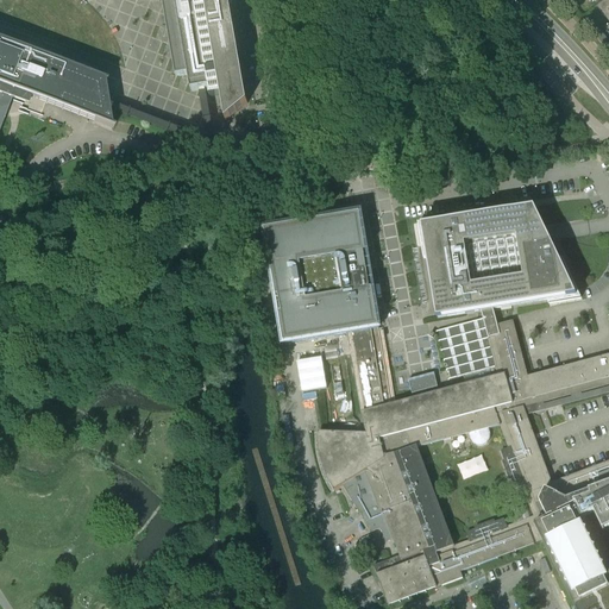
[(228,0),(158,0),(159,2),(163,1),(176,77),(188,75),(192,92),(200,90),(208,142),(107,102),(107,108),(232,156),(269,231),(274,230),(263,207),(251,183),(236,152),(214,144),(205,89),(208,89),(209,98),(221,96),(226,123),(248,104),(228,0)]
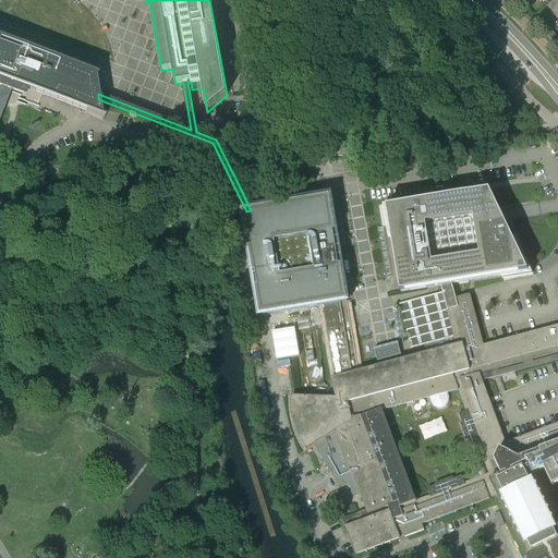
[(557,0),(554,0),(546,7),(557,21),(557,0)]
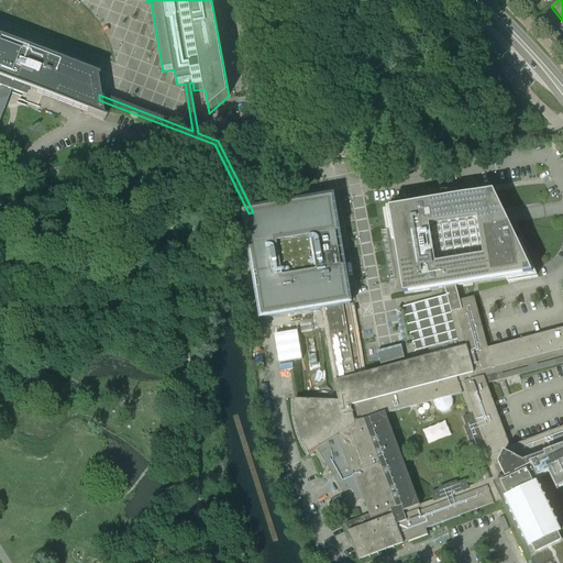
[(0,119),(10,92),(13,85),(102,119),(99,100),(99,95),(96,76),(0,39),(0,119)]
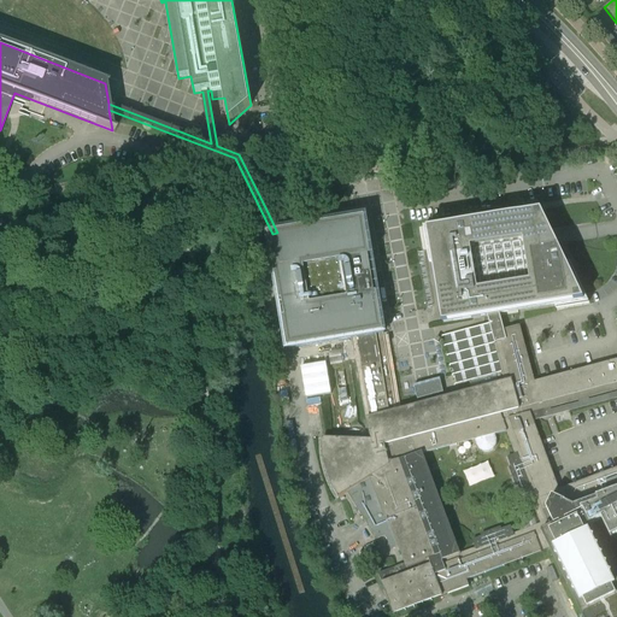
[(579,90),(570,81),(568,82),(576,92),(579,90)]
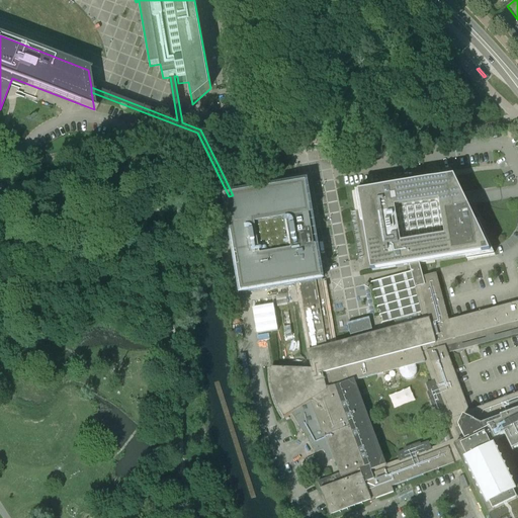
[(250,188),(247,190),(246,193),(233,195),(229,196),(226,196),(242,293),(298,283),(311,352),(308,353),(312,369),(270,367),(271,384),(274,398),(278,409),(284,418),(291,414),(316,453),(323,451),(327,462),(334,459),(340,473),(317,482),(330,516),(394,493),(392,488),(454,463),(454,462),(460,460),(489,517),(517,517),(517,487),(495,440),(505,436),(513,451),(517,448),(517,392),(469,411),(447,352),(445,347),(517,327),(517,300),(448,320),(436,272),(423,276),(419,263),(465,255),(465,258),(493,254),(478,221),(475,222),(453,177),(382,189),(381,185),(355,190),(360,222),(363,221),(366,240),(372,271),(409,265),(420,314),(394,320),(395,326),(384,328),(384,332),(373,335),(368,318),(347,323),(351,341),(334,345),(322,279),(324,279),(307,183),(265,189),(264,187),(258,186),(254,187),(250,188)]
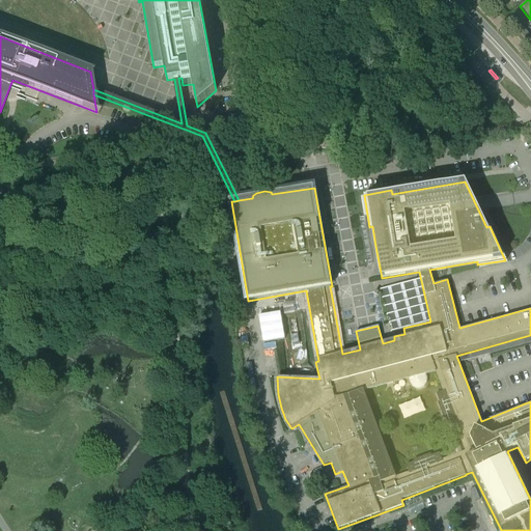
[(263,342),(284,338),(280,312),(259,315),(263,342)]
